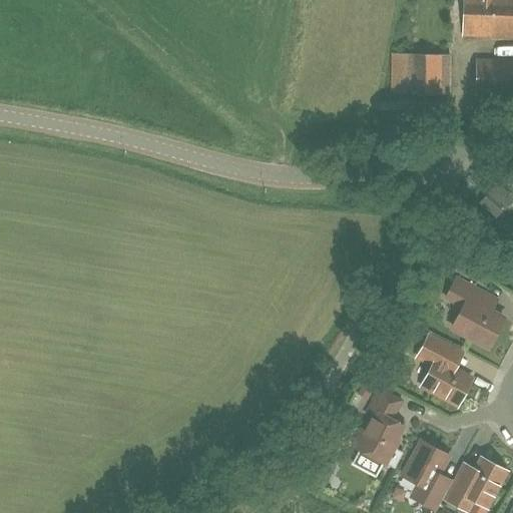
[(512,0),(463,0),(463,33),(462,37),(512,38),(512,0)]
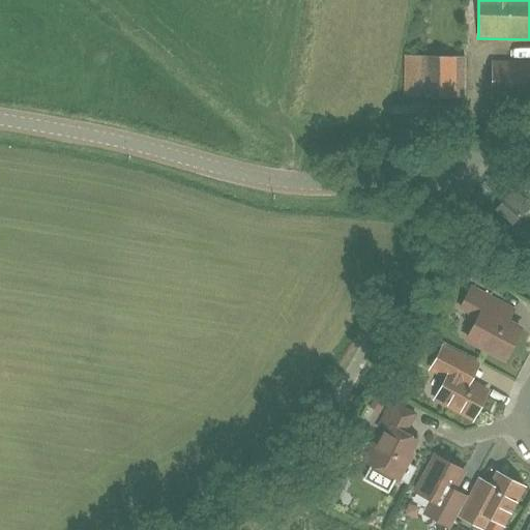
[(465,57),(425,56),(425,98),(464,98),(465,57)]
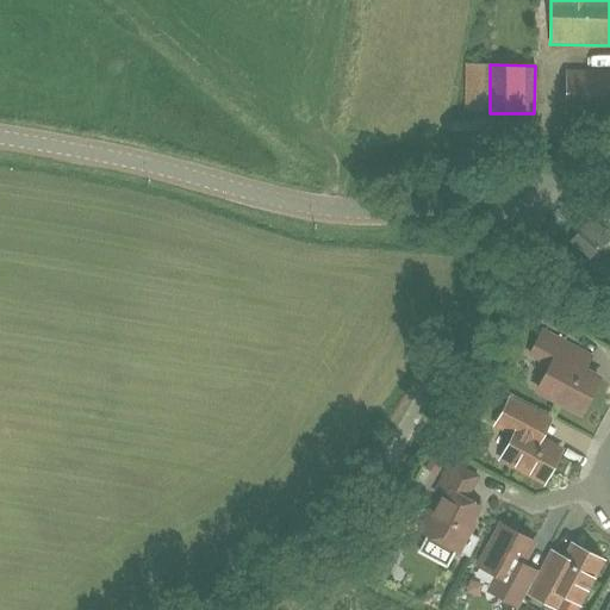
[(566,113),(609,114),(609,70),(567,70),(566,113)]
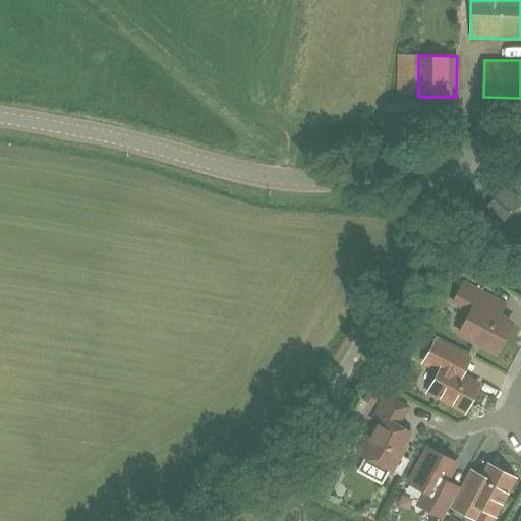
[(489,206),(504,220),(514,210),(500,195),(489,206)]
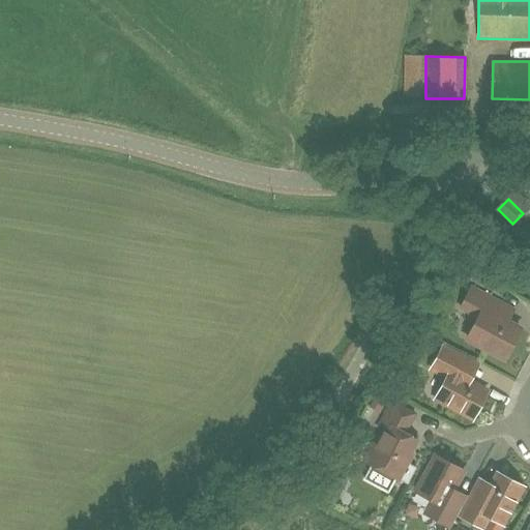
[(491,315),(498,301),(472,288),(461,308),(479,318),(468,340),(504,359),(520,330),(491,315)]
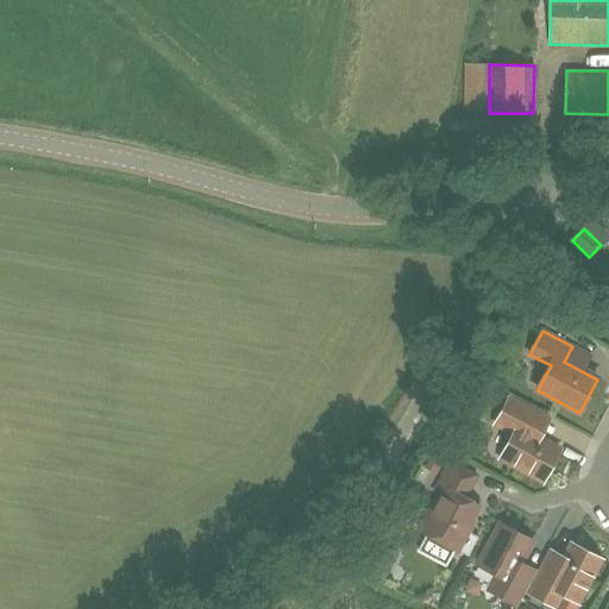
[(539,439),(548,421),(509,399),(498,419),(515,428),(500,458),(541,482),(559,450),(539,439)]
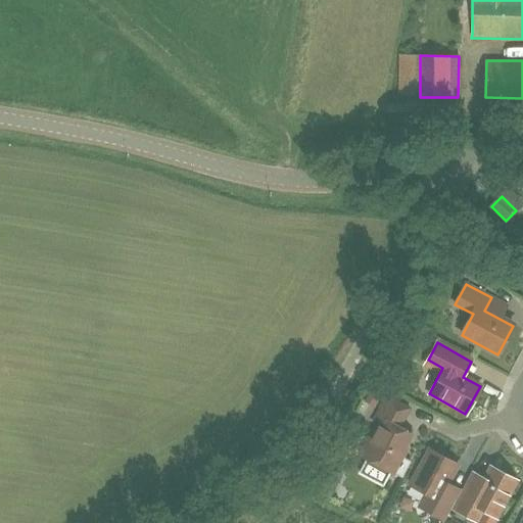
[(391,359),(406,362),(410,345),(395,343),(391,359)]
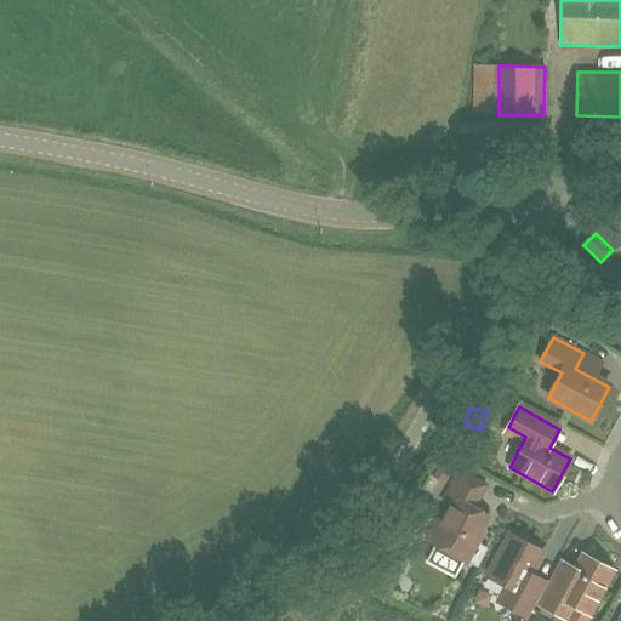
[(455,460),(445,454),(433,476),(443,482),(455,460)]
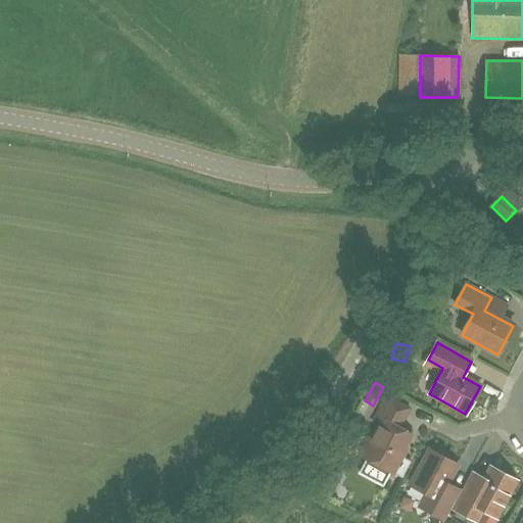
[(362,456),(366,458),(364,461),(363,465),(362,469),(362,473),(363,477),(366,481),(370,482),(374,483),(378,482),(382,480),(385,477),(389,471),(401,478),(411,462),(402,457),(403,456),(400,454),(410,435),(398,429),(410,410),(386,396),(373,420),(380,423),(362,456)]
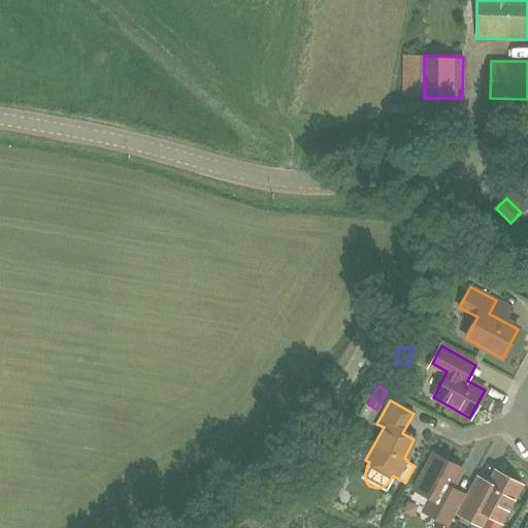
[(434,518),(448,525),(464,493),(452,486),(461,468),(432,454),(414,490),(428,497),(425,504),(437,512),(434,518)]
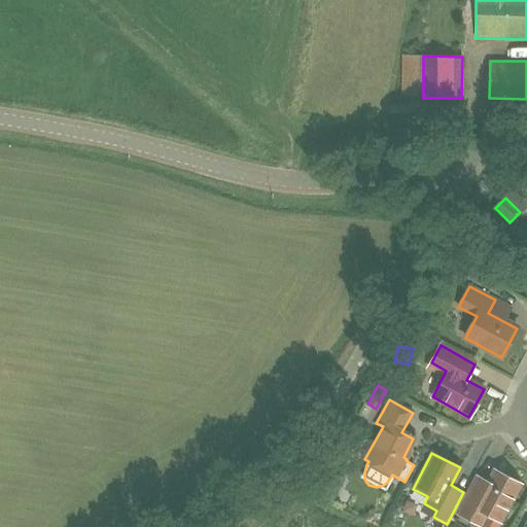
[(316,493),(331,502),(345,479),(329,469),(316,493)]
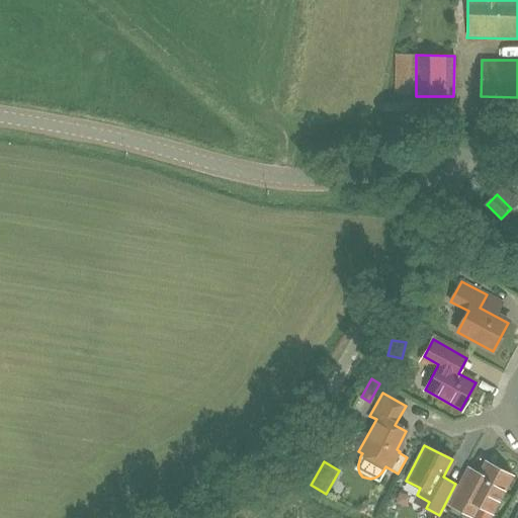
[(469,466),(448,506),(471,517),(488,517),(511,476),(486,462),(481,472),(469,466)]
